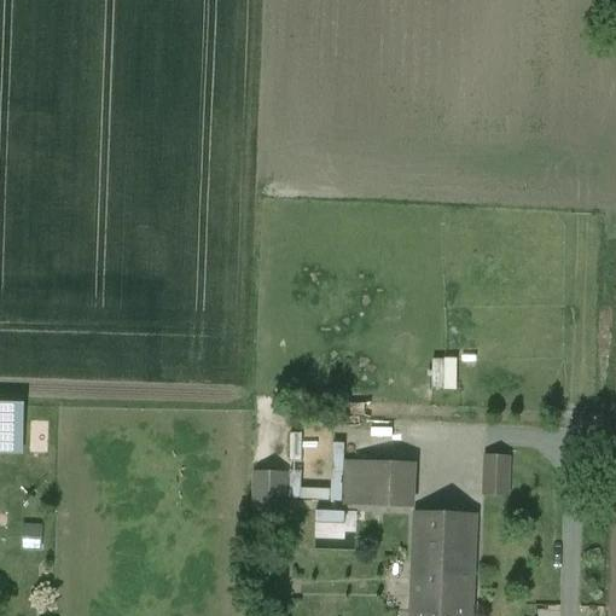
[(455,388),(455,356),(433,356),(433,388),(455,388)]
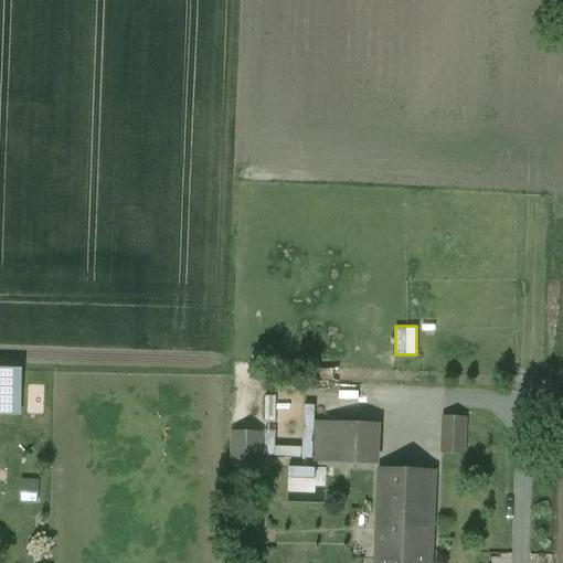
[(467,450),(467,414),(441,414),(441,450),(467,450)]
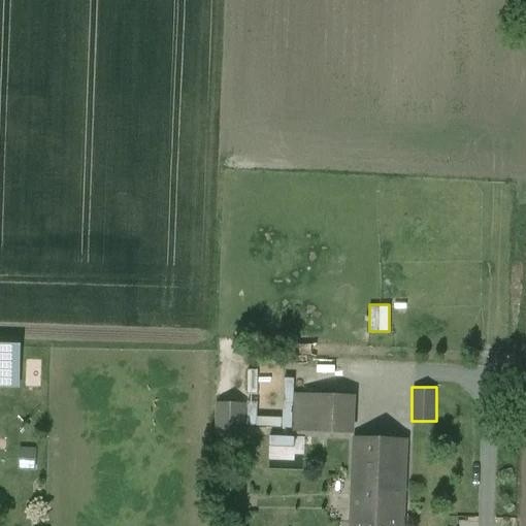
[(347,394),(295,392),(293,427),(347,429),(349,394),(347,394)]
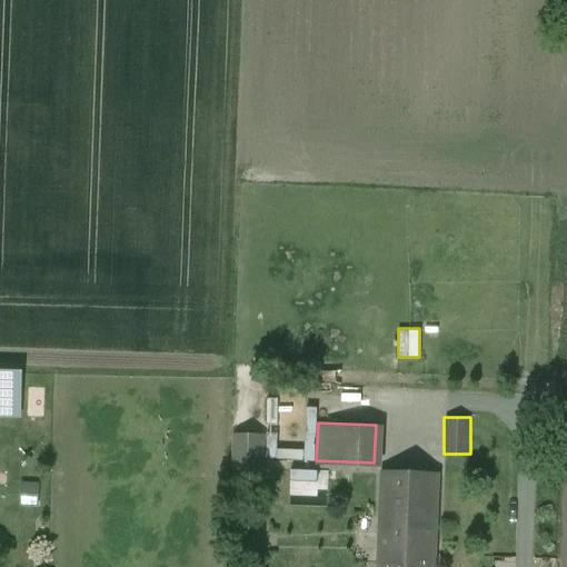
[(302,458),(314,459),(316,434),(305,433),(302,458)]
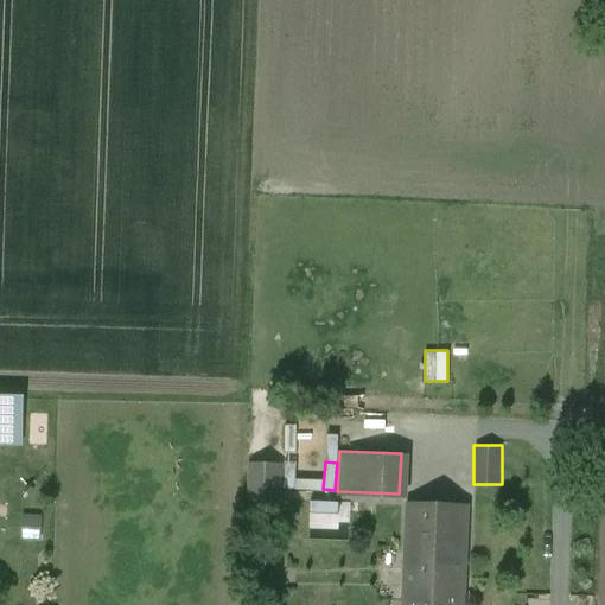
[(279,477),(250,477),(250,496),(278,496),(279,477)]
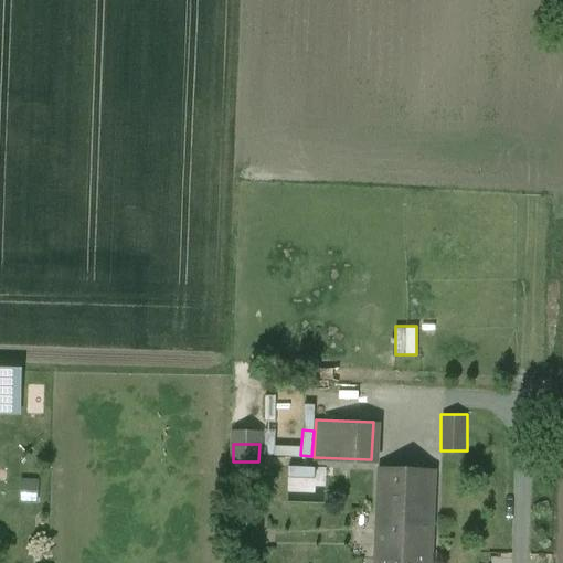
[(428,562),(433,470),(379,469),(374,562),(428,562)]
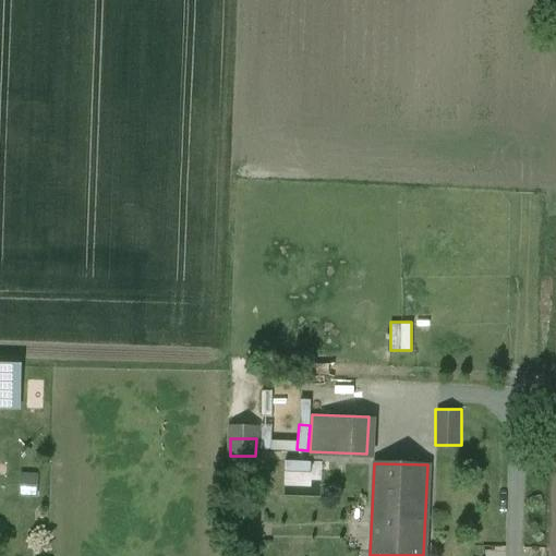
[(37,494),(38,472),(20,471),(20,493),(37,494)]
